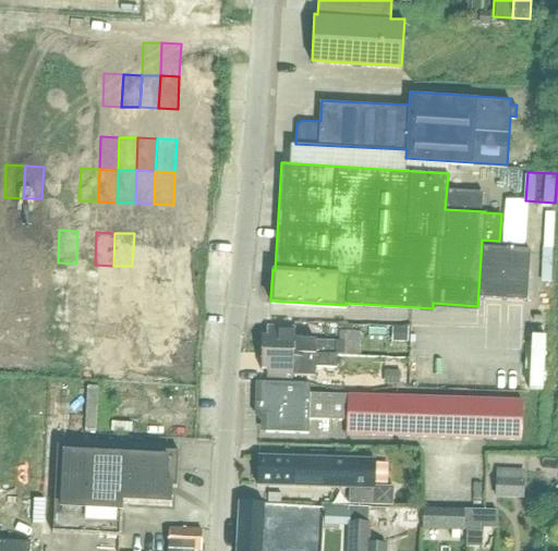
[(150,267),(153,234),(134,233),(132,266),(150,267)]
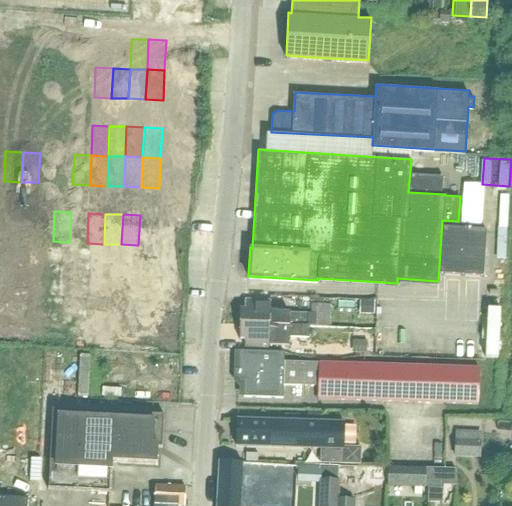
[(158,216),(140,215),(138,245),(156,246),(158,216)]
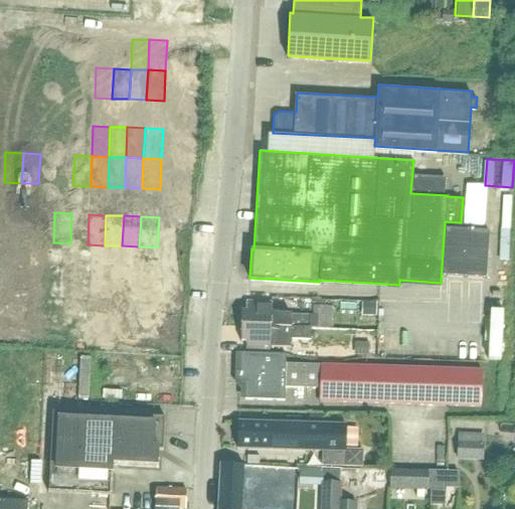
[(70,243),(53,242),(51,273),(68,274),(70,243)]
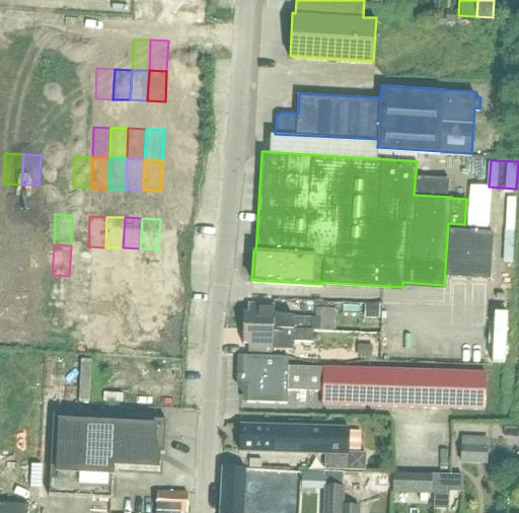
[(69,276),(87,277),(88,246),(71,245),(69,276)]
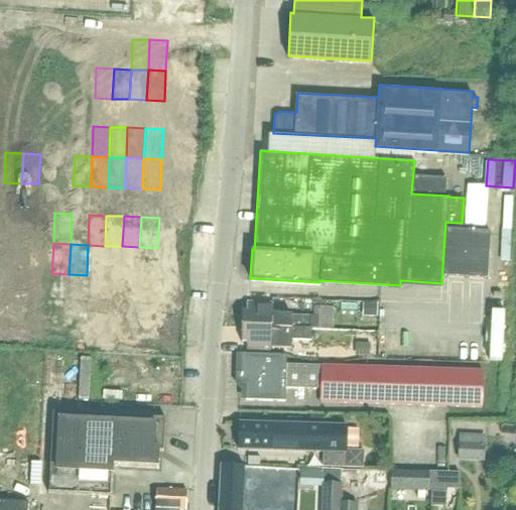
[(104,276),(105,246),(88,245),(87,275),(104,276)]
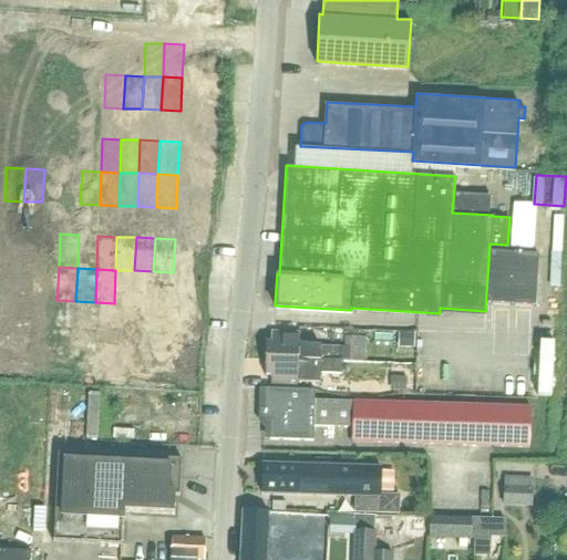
[(114,303),(133,303),(134,270),(115,270),(114,303)]
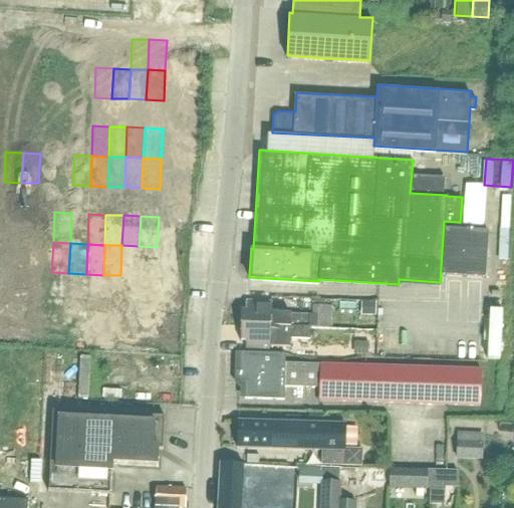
[(139,246),(121,245),(120,275),(138,276),(139,246)]
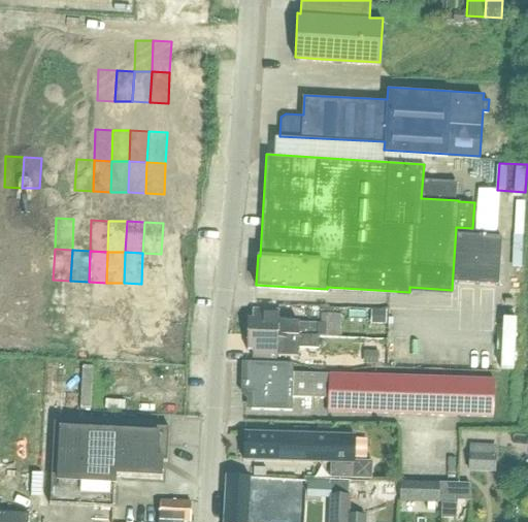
[(141,284),(160,285),(161,254),(142,253),(141,284)]
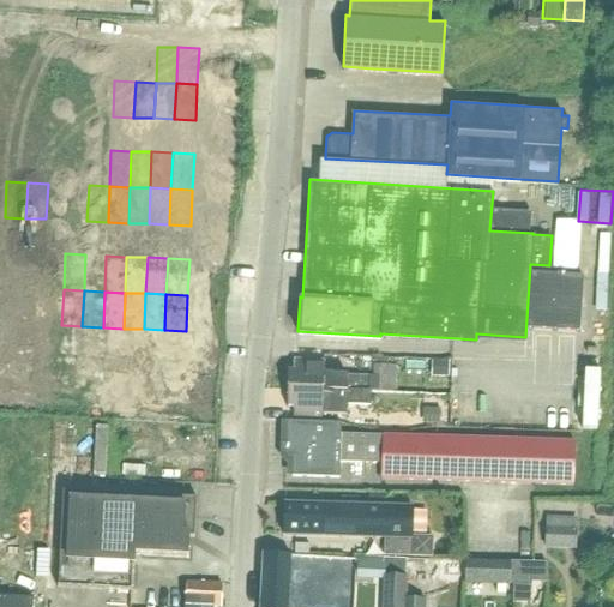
[(287,365),(287,384),(371,385),(396,385),(396,372),(323,370),(324,355),(294,354),(293,365),(287,365)]
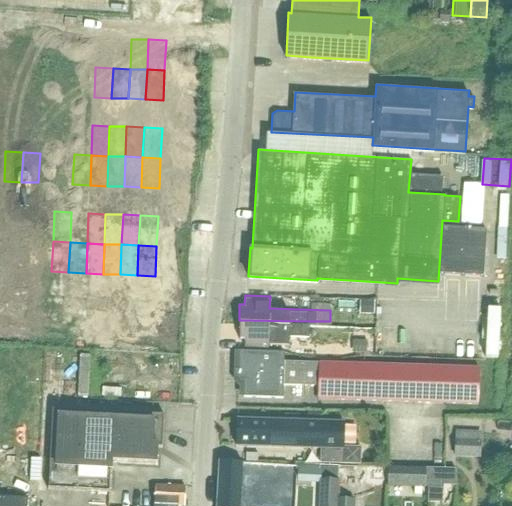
[(66,331),(67,300),(50,299),(49,330),(66,331)]
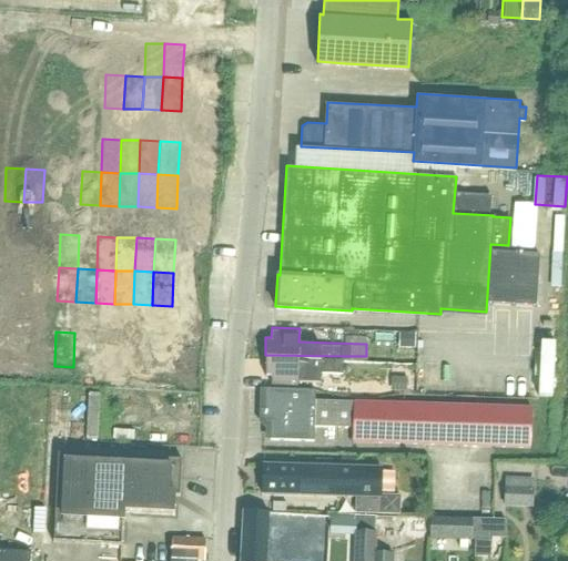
[(74,333),(73,367),(92,367),(93,334),(74,333)]
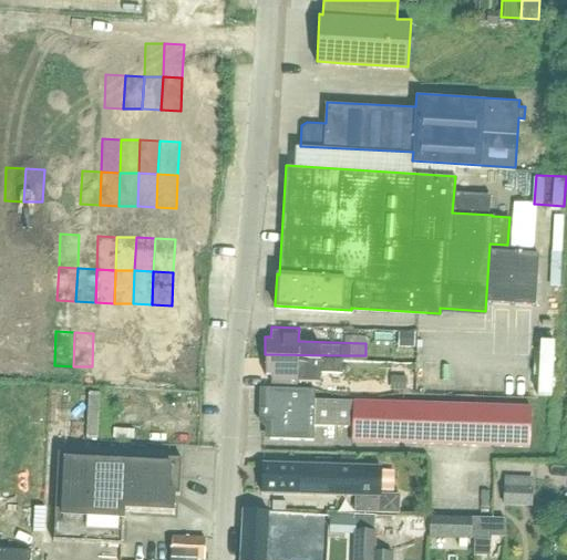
[(93,333),(92,366),(111,367),(112,333),(93,333)]
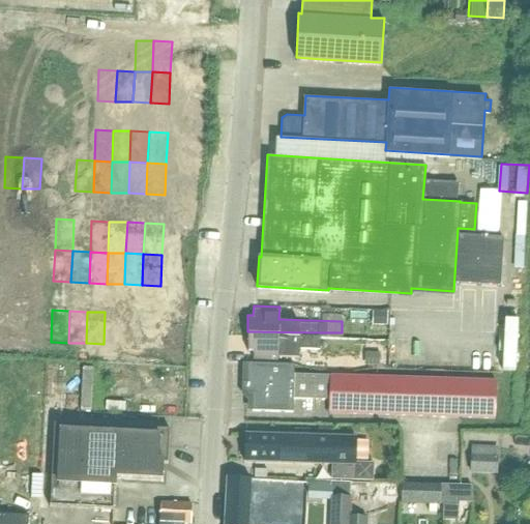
[(104,344),(121,345),(123,313),(105,312),(104,344)]
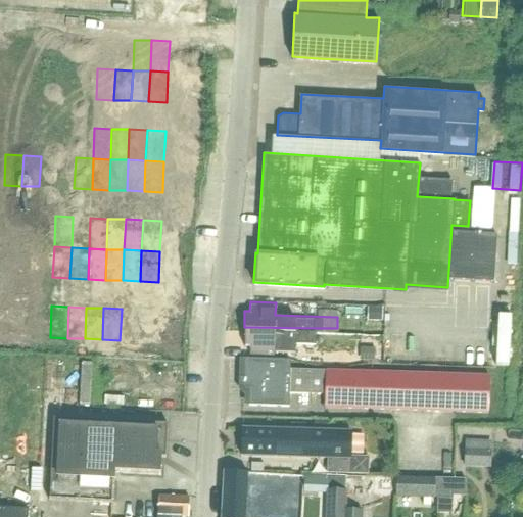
[(139,310),(122,309),(120,340),(137,341),(139,310)]
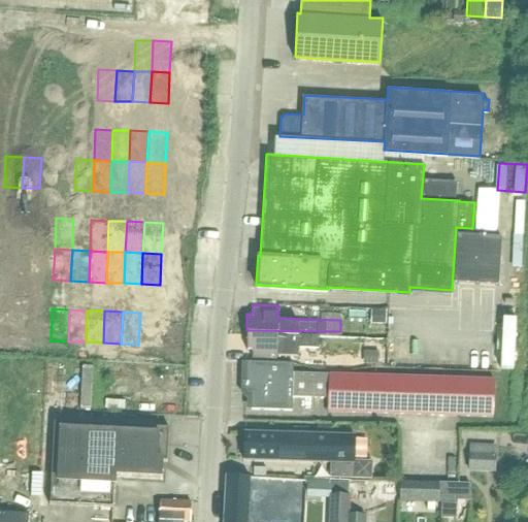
[(157,346),(159,314),(140,313),(138,345),(157,346)]
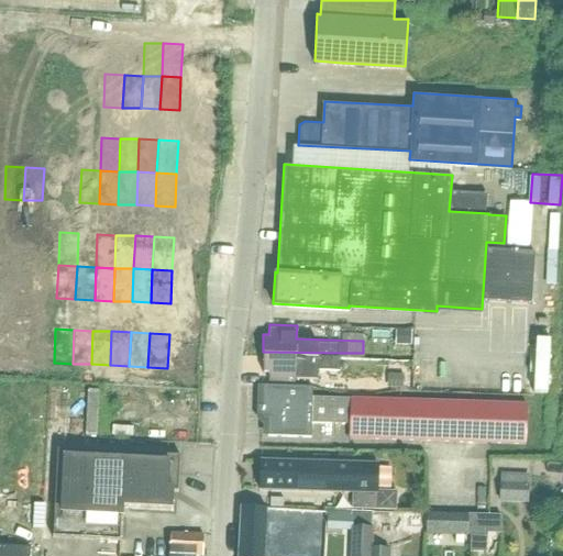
[(340,367),(340,353),(263,352),(262,368),(268,369),(268,378),(296,378),(296,375),(318,375),(318,366),(340,367)]
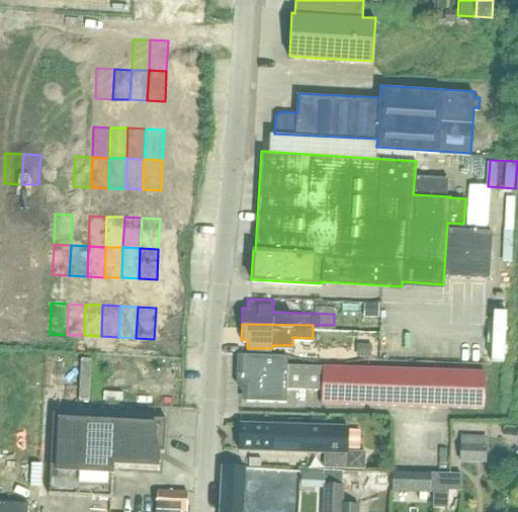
[(286,352),(242,351),(241,371),(238,371),(238,375),(244,381),(247,381),(246,398),(286,399),(286,386),(322,387),(322,399),(488,404),(489,368),(286,362),(286,352)]
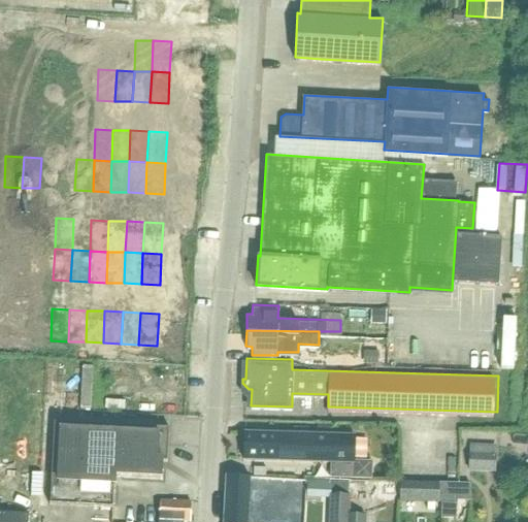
[(54,418),(50,500),(112,503),(114,470),(160,474),(161,458),(167,458),(169,424),(54,418)]
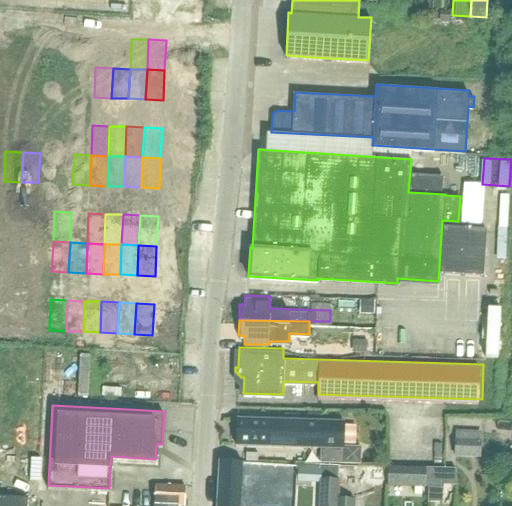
[(321,459),(342,460),(359,461),(359,444),(343,443),(344,419),(237,416),(236,443),(321,445),(321,459)]
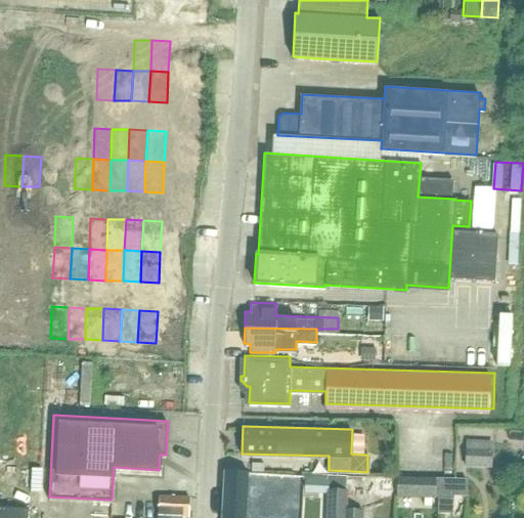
[(491,465),(491,438),(467,438),(466,465),(491,465)]
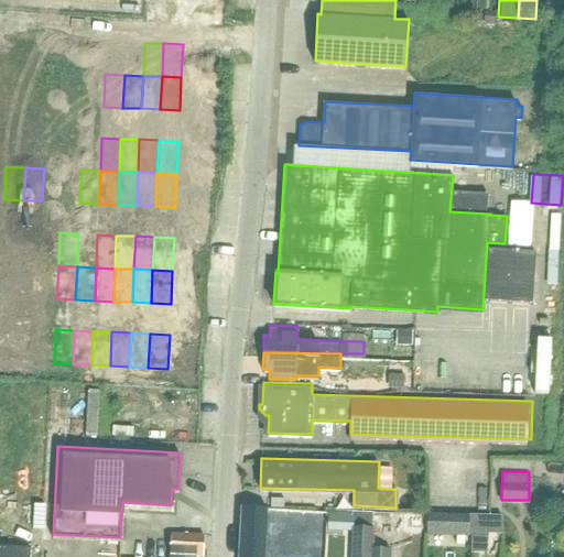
[(324,556),(327,508),(241,503),(238,556),(324,556)]
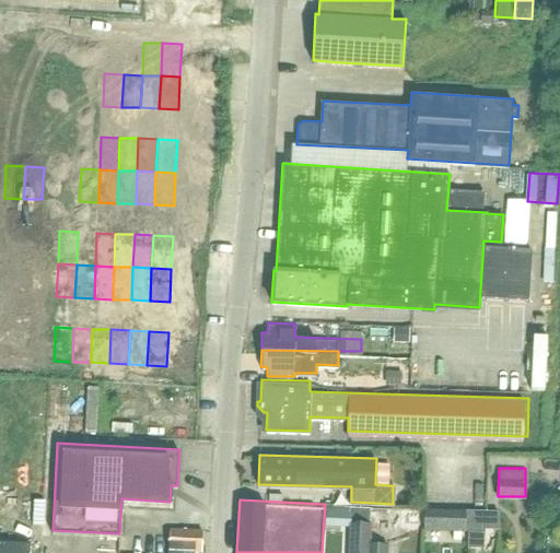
[(348,552),(369,552),(369,541),(370,505),(350,504),(348,552)]
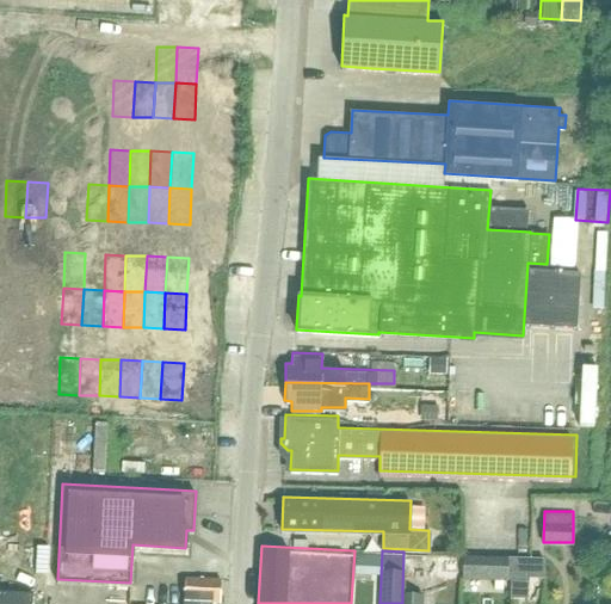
[(462,565),(510,566),(510,554),(463,553),(462,565)]
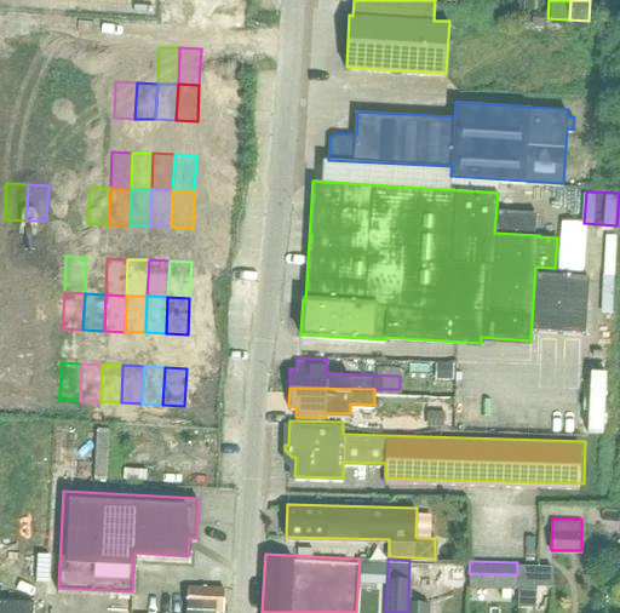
[(214,612),(214,608),(223,608),(224,585),(187,583),(184,612),(214,612)]
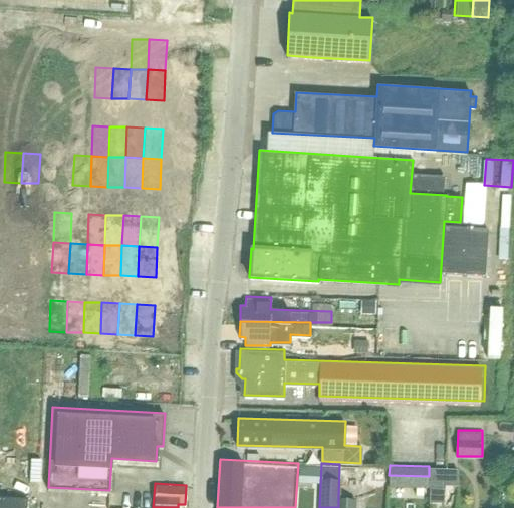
[(0,494),(0,507),(26,507),(27,496),(0,494)]
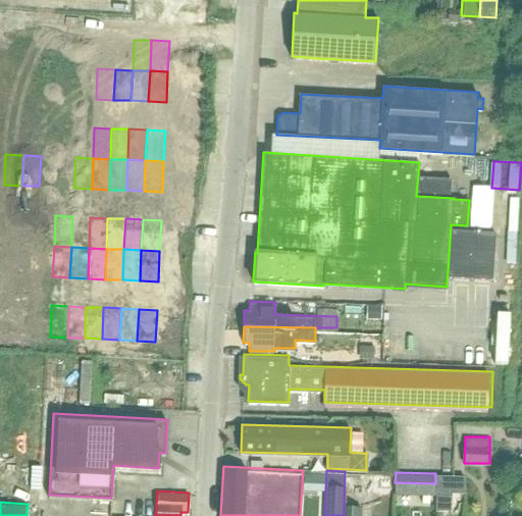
[(360,515),(361,505),(344,505),(344,515),(360,515)]
